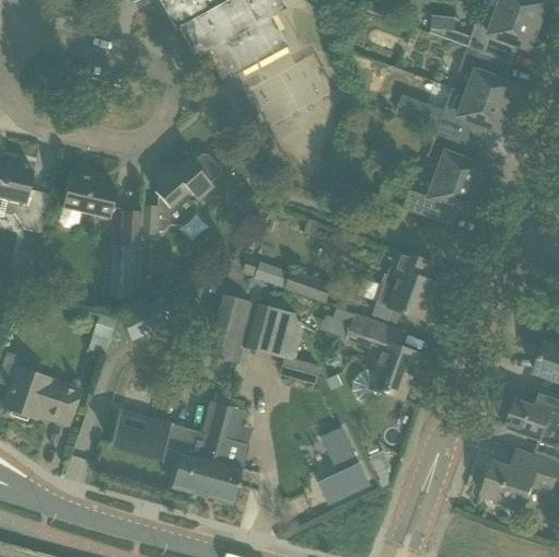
[(161,0),(175,28),(179,26),(195,56),(210,48),(226,79),(288,45),(271,15),(287,7),(282,0),(161,0)]
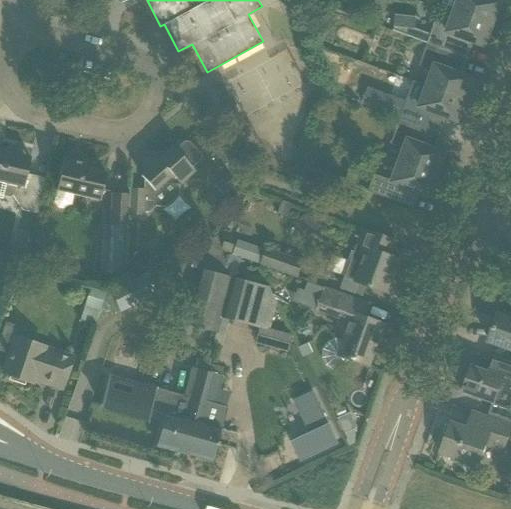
[(458,0),(455,9),(493,23),(501,1),(499,0),(458,0)]
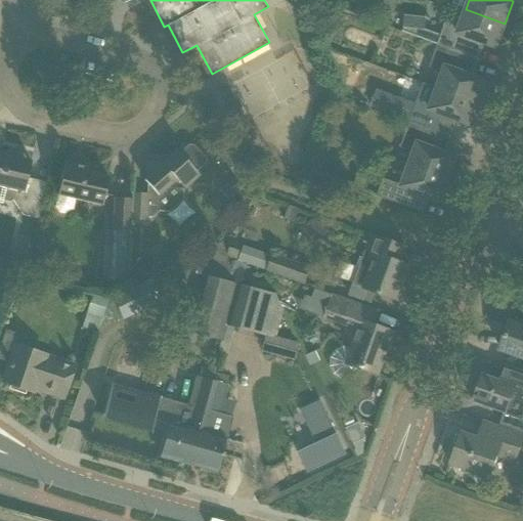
[(406,13),(404,30),(479,57),(485,41),(497,45),(505,24),(466,9),(461,20),(447,19),(442,33),(427,28),(428,15),(406,13)]
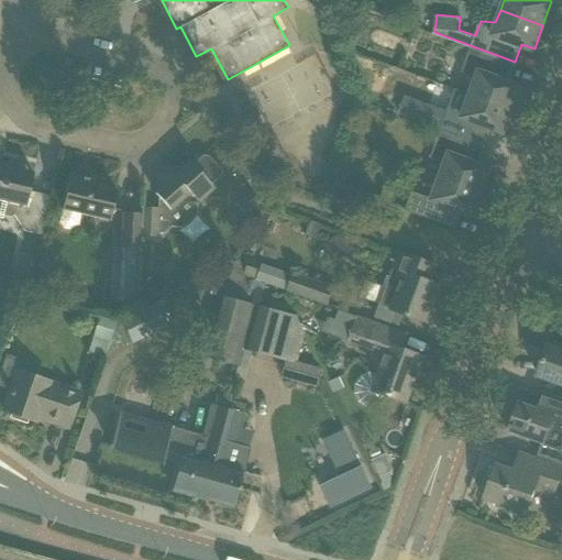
[(434,32),(471,46),(462,69),(476,79),(472,91),(513,108),(521,84),(508,79),(515,62),(434,32)]
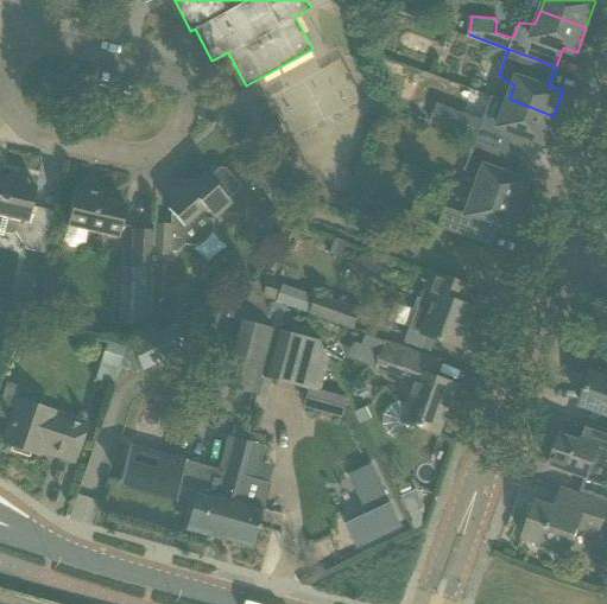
[(387,84),(397,101),(413,91),(404,75),(387,84)]
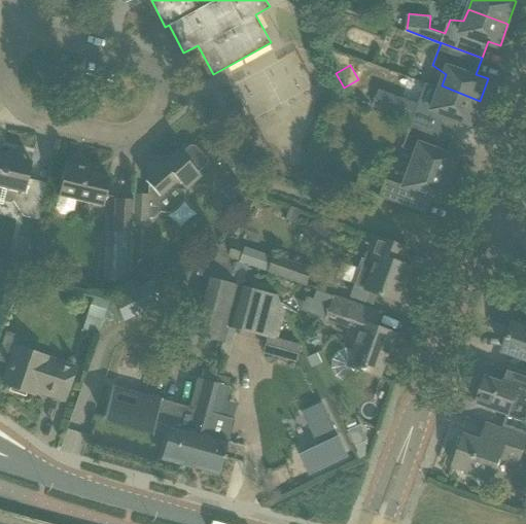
[(427,80),(413,119),(428,125),(454,135),(460,118),(471,123),(480,101),(442,85),(427,80)]
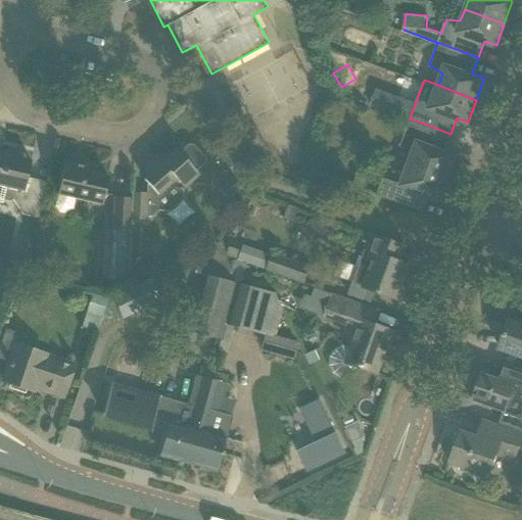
[(324,130),(336,134),(342,121),(330,115),(324,130)]
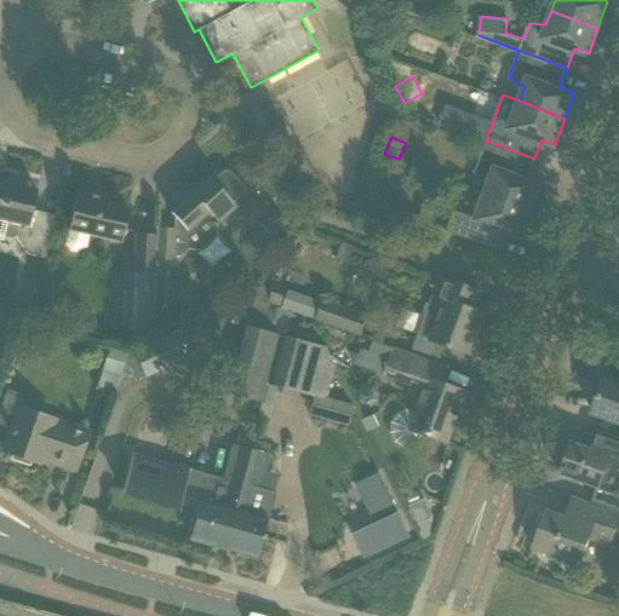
[(486,140),(475,172),(491,178),(486,193),(532,208),(542,183),(527,178),(534,159),(504,147),(486,140)]
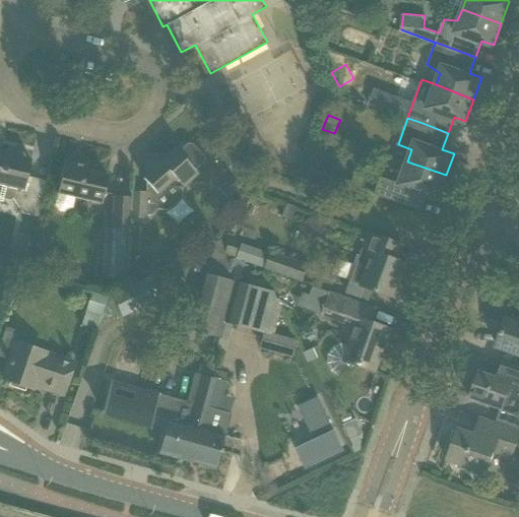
[(130,216),(145,217),(145,213),(151,213),(157,207),(170,208),(182,197),(182,186),(197,172),(194,168),(203,159),(203,153),(192,141),(187,141),(178,149),(176,147),(170,152),(170,159),(163,159),(143,177),(146,181),(145,190),(131,190),(131,196),(130,216)]
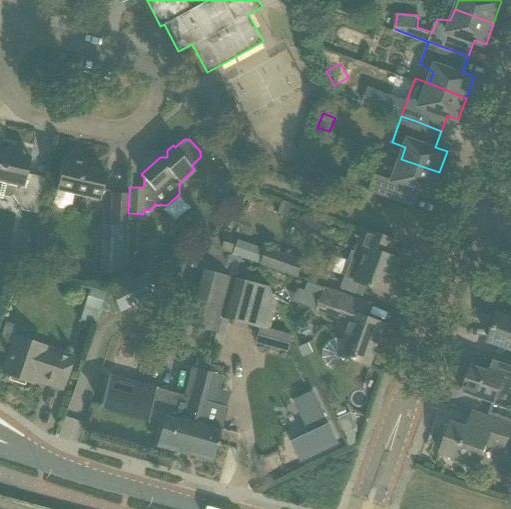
[(0,180),(15,185),(13,194),(22,208),(38,212),(42,196),(46,176),(26,172),(29,161),(22,159),(17,152),(12,143),(3,148),(0,147),(0,180)]
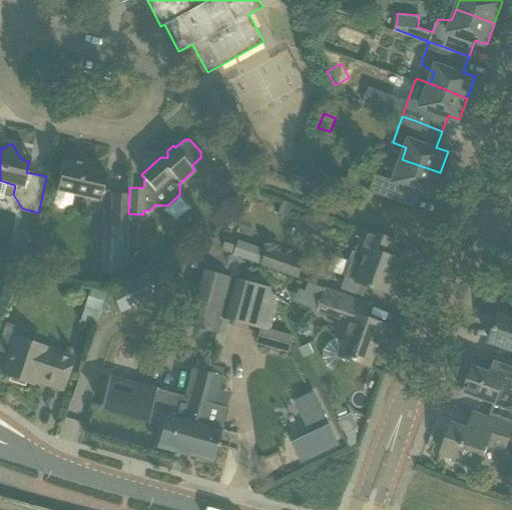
[(56,189),(54,200),(57,205),(65,208),(72,204),(74,193),(100,199),(101,191),(106,171),(84,166),(85,162),(63,157),(59,177),(56,189)]
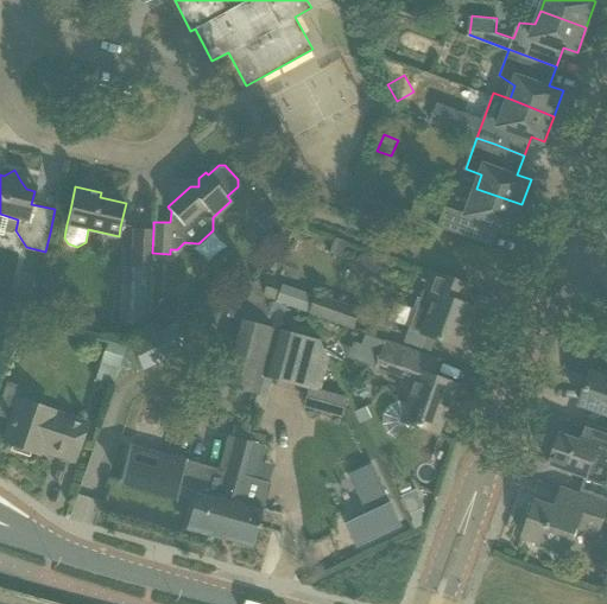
[(446,204),(438,224),(461,233),(492,245),(498,226),(512,230),(522,204),(476,189),(468,213),(446,204)]
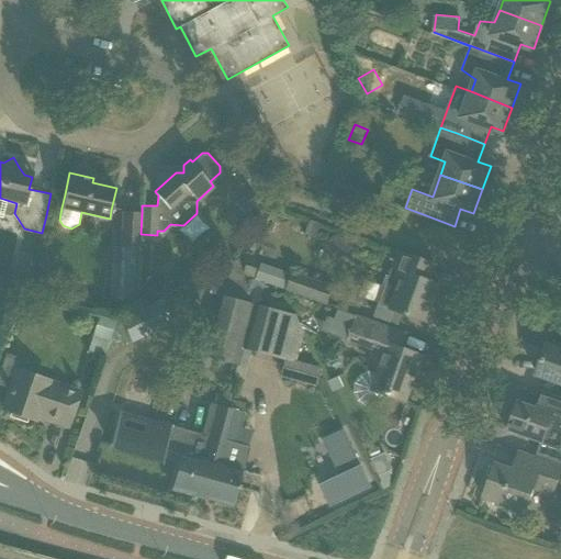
[(384,186),(380,198),(392,202),(396,190),(384,186)]
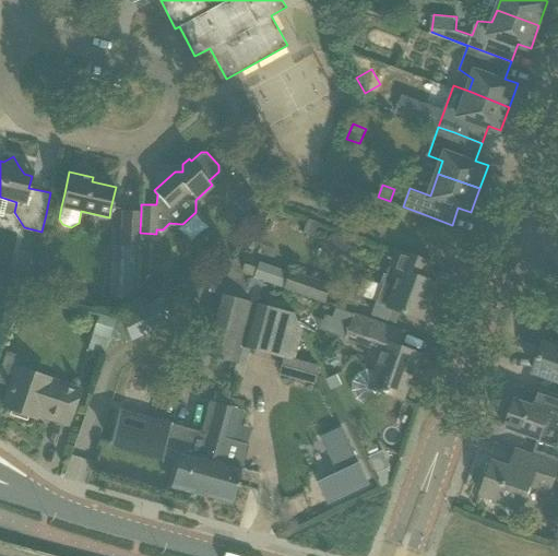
[(234,200),(244,212),(258,199),(247,188),(234,200)]
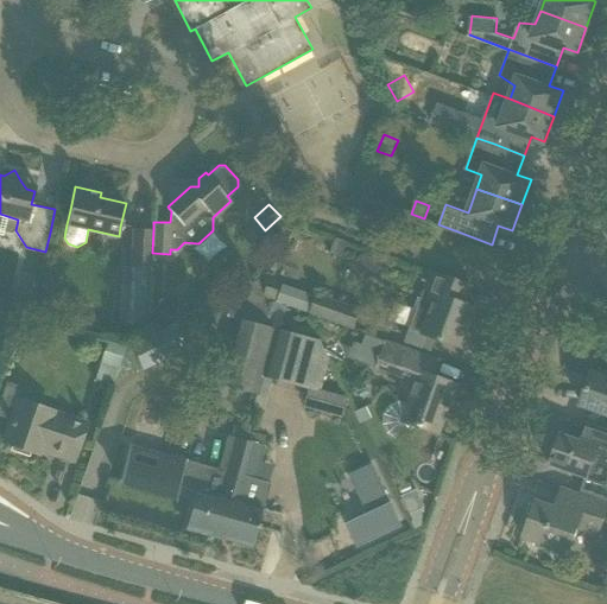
[(131,252),(130,266),(133,266),(133,280),(131,322),(146,323),(147,280),(149,267),(151,267),(152,253),(153,229),(132,228),(131,252)]
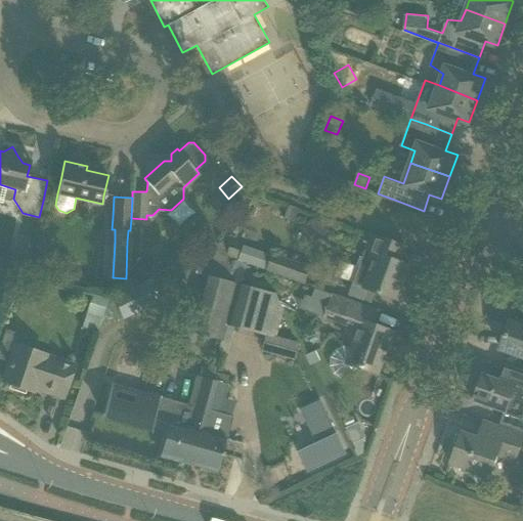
[(305,223),(316,241),(331,231),(319,214),(305,223)]
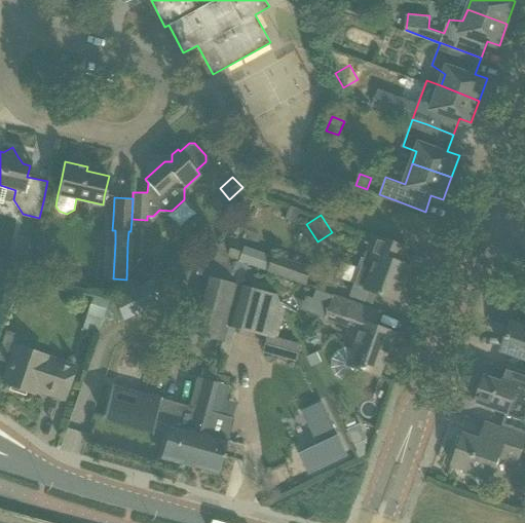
[(355,284),(399,299),(411,264),(402,260),(407,246),(408,247),(409,246),(373,232),(367,253),(365,257),(355,284)]
